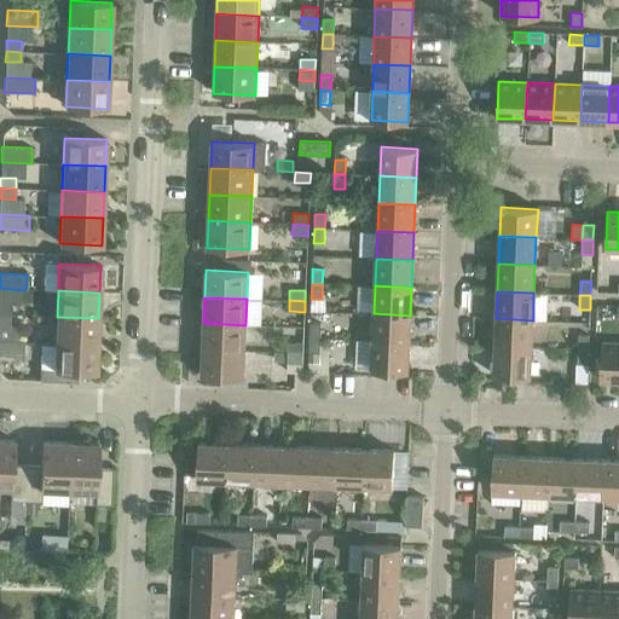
[(0,304),(0,314),(10,316),(11,305),(0,304)]
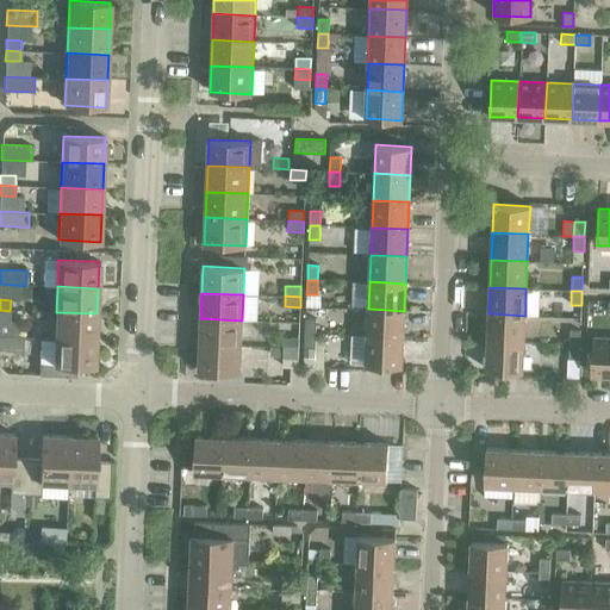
[(368,309),(367,336),(403,337),(404,311),(368,309)]
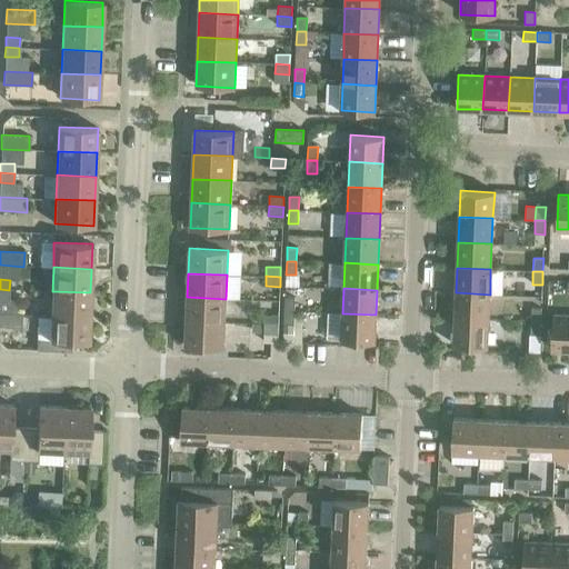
[(9,290),(0,289),(0,299),(9,300),(9,290)]
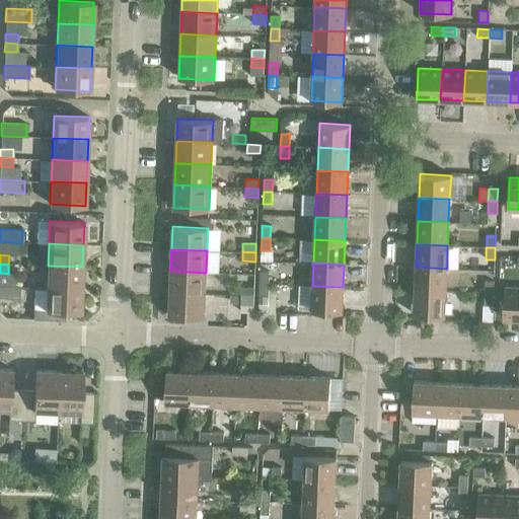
[(48,266),(47,288),(81,289),(82,267),(48,266)]
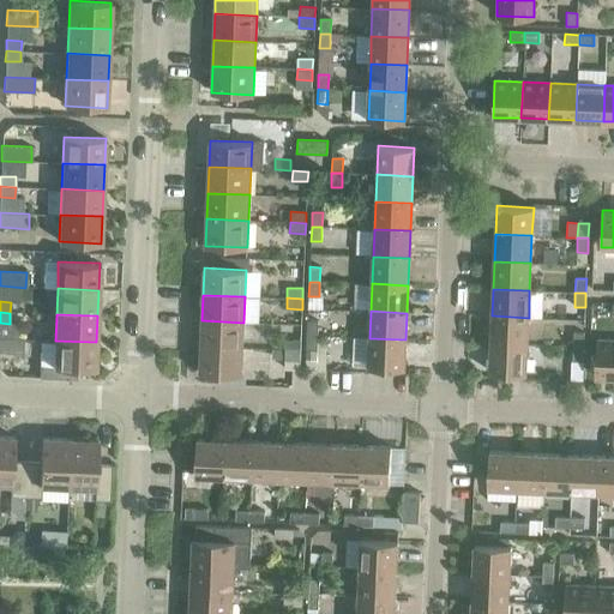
[(492,315),(491,343),(528,345),(529,318),(492,315)]
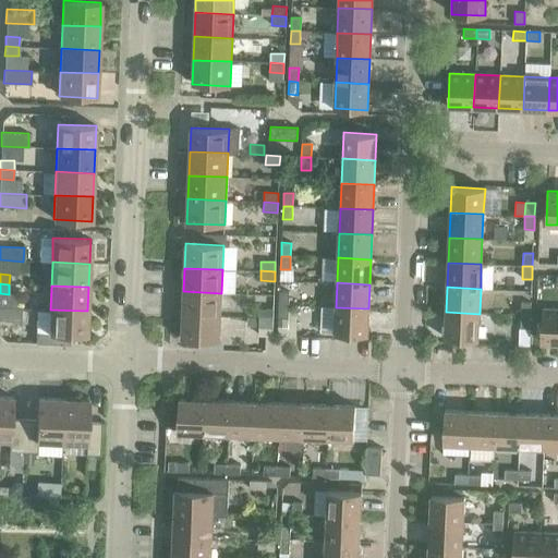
[(183,291),(182,315),(220,316),(221,293),(183,291)]
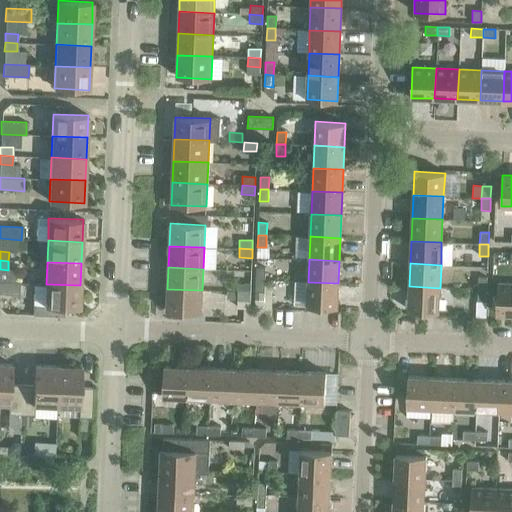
[(256,268),(256,280),(264,280),(265,268),(256,268)]
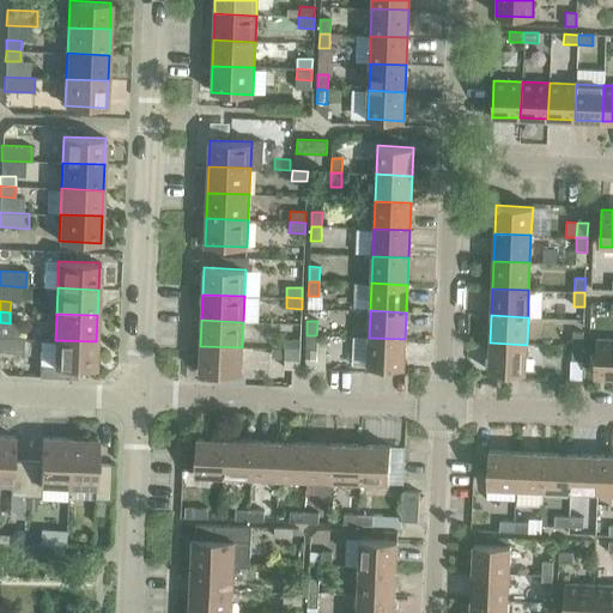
[(572,332),(571,346),(582,347),(583,332),(572,332)]
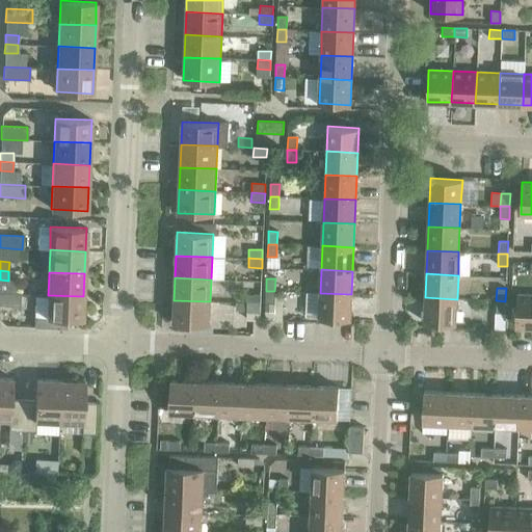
[(274,291),(266,291),(265,303),(274,303),(274,291)]
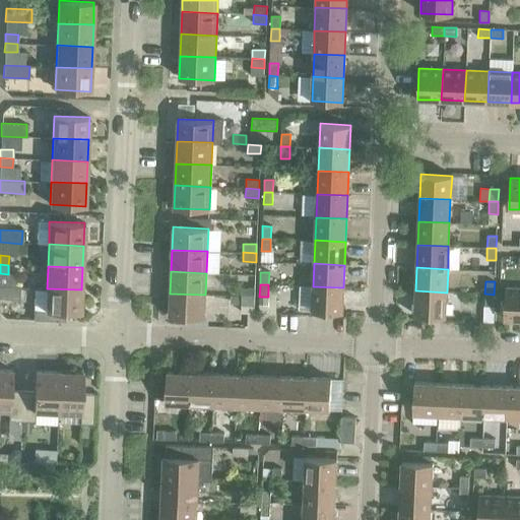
[(0,285),(0,299),(19,300),(20,287),(0,285)]
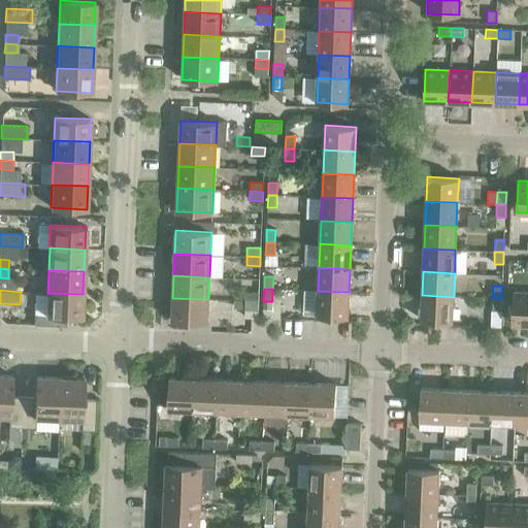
[(349,292),(318,291),(317,316),(348,317),(349,292)]
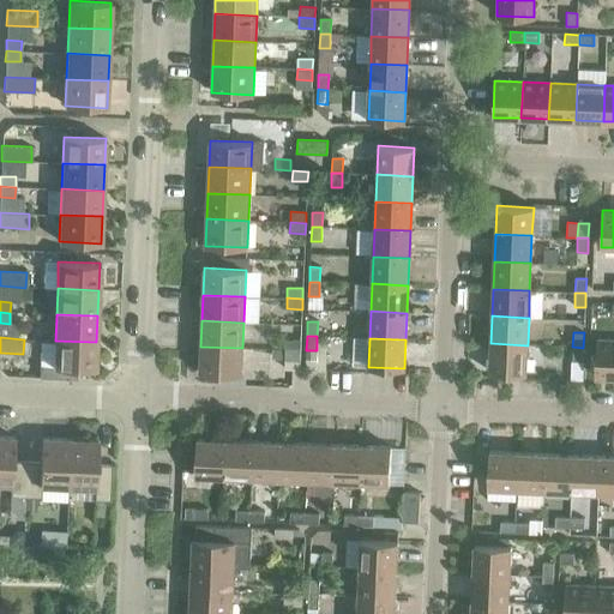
[(286,339),(284,350),(300,350),(300,339),(286,339)]
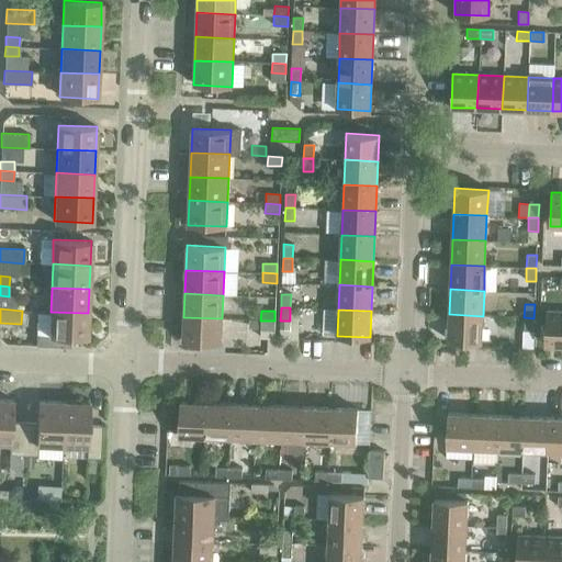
[(544,345),(561,345),(561,311),(546,311),(544,345)]
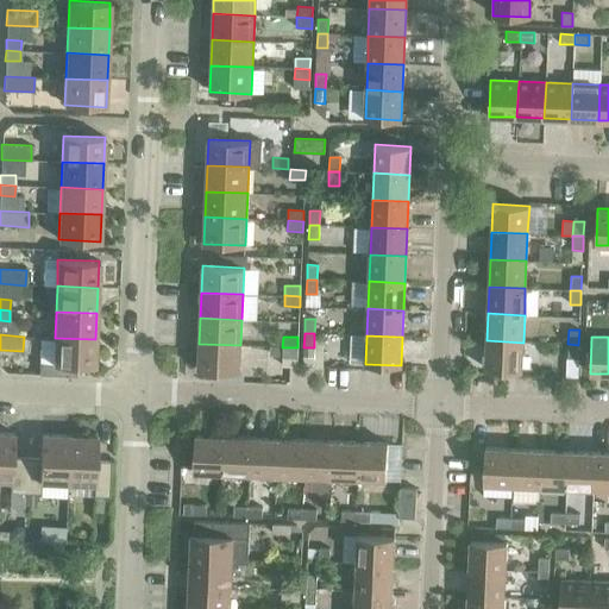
[(95,339),(55,338),(54,364),(94,365),(95,339)]
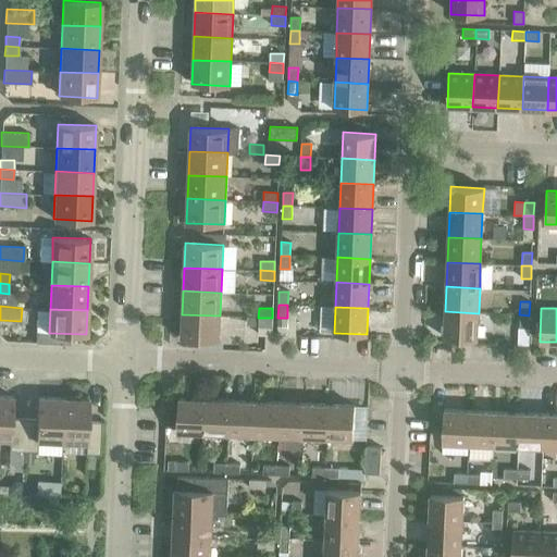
[(479,313),(445,311),(444,337),(478,338),(479,313)]
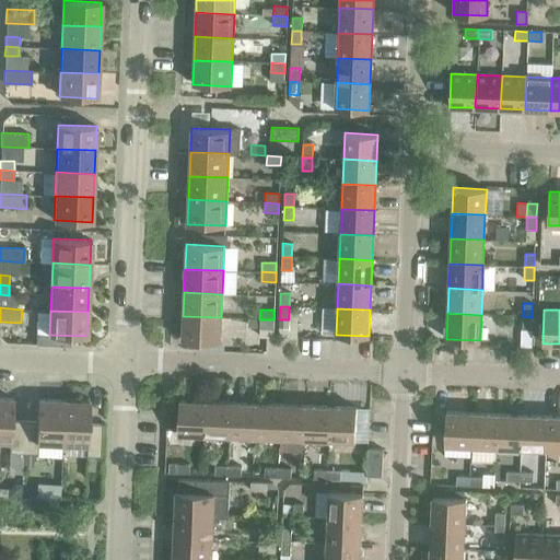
[(221,317),(183,316),(183,340),(220,342),(221,317)]
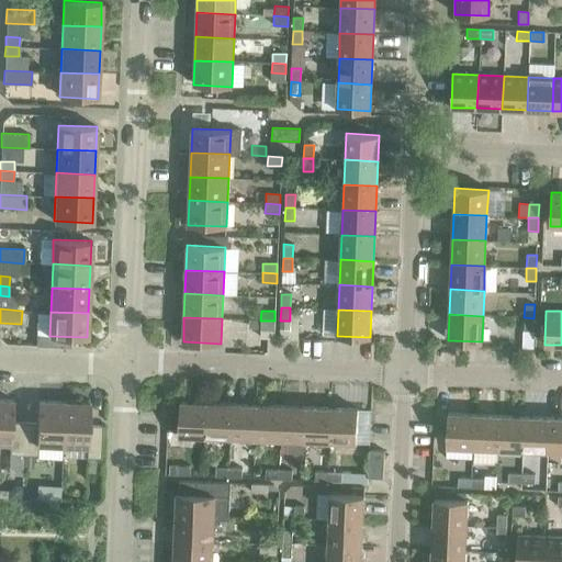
[(534,318),(524,317),(524,330),(534,332),(534,318)]
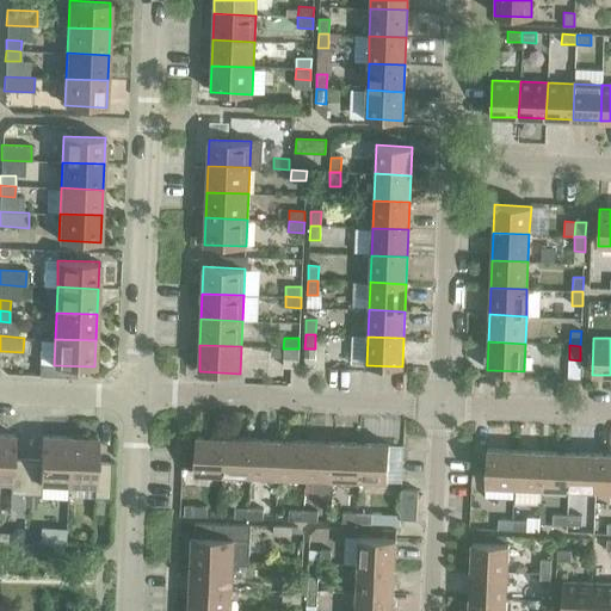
[(298,349),(283,349),(283,356),(283,359),(298,359),(298,349)]
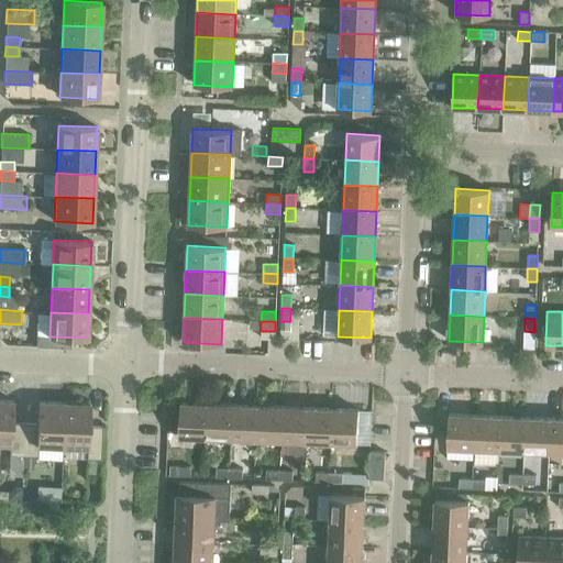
[(280,328),(279,339),(297,340),(298,340),(299,329),(290,329),(280,328)]
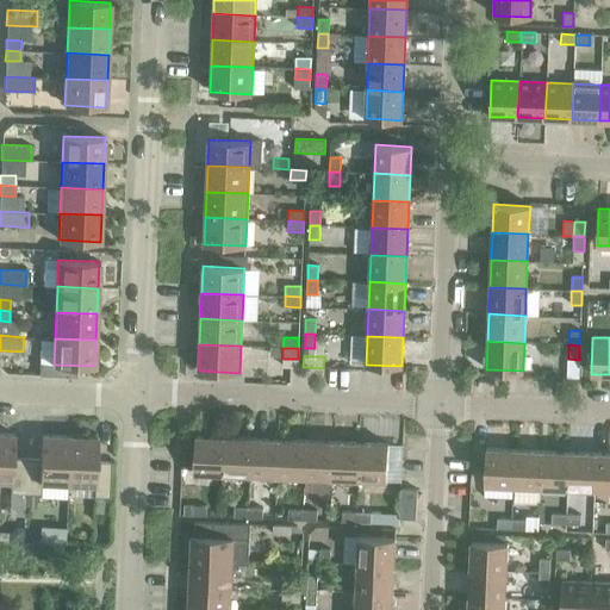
[(10,493),(25,493),(26,458),(13,458),(13,434),(0,433),(0,480),(11,481),(10,493)]
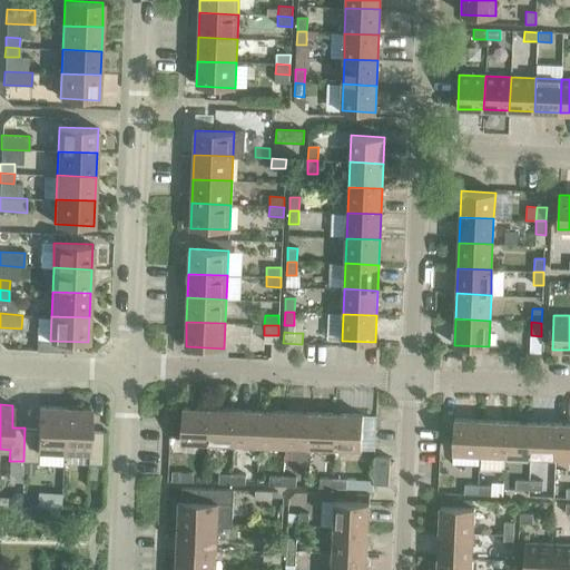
[(38,451),(62,452),(65,408),(39,406),(38,429),(25,428),(23,461),(38,462),(38,451)]
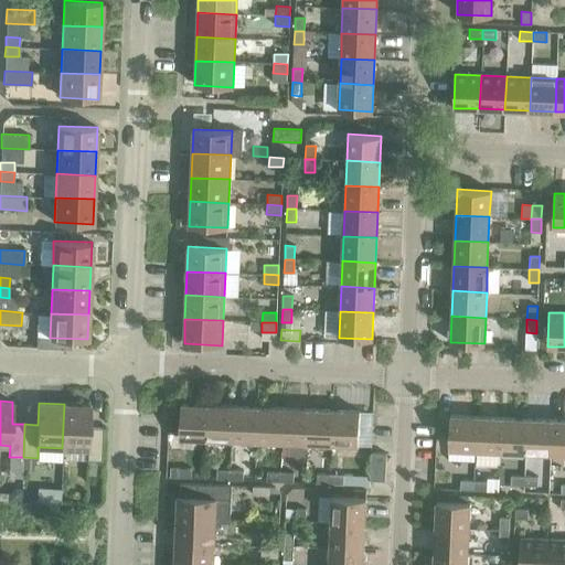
[(64,404),(62,448),(87,449),(86,460),(100,460),(102,427),(89,427),(89,405),(64,404)]
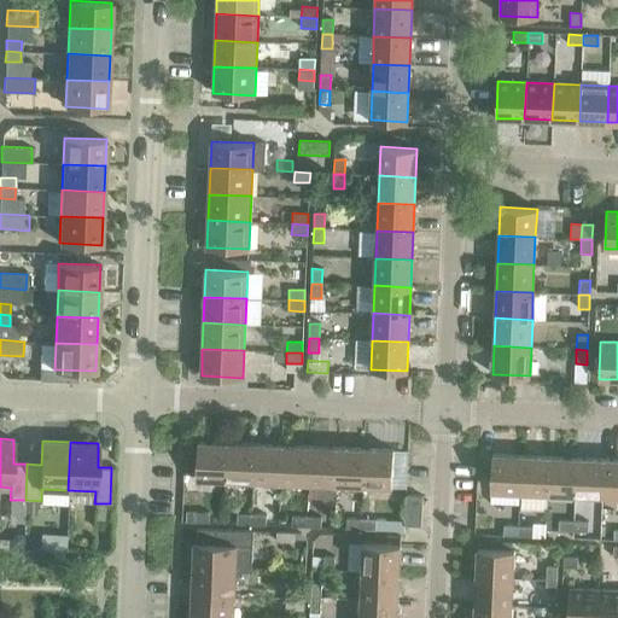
[(197,479),(225,481),(227,443),(198,442),(197,479)]
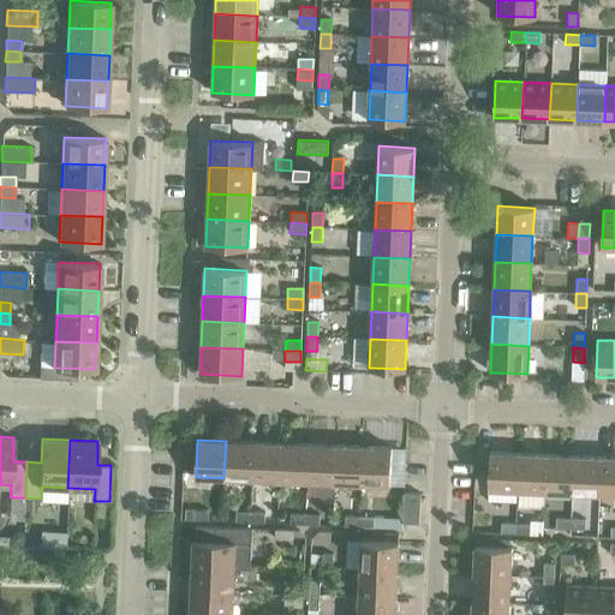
[(224,478),(251,479),(254,442),(226,441),(224,478)]
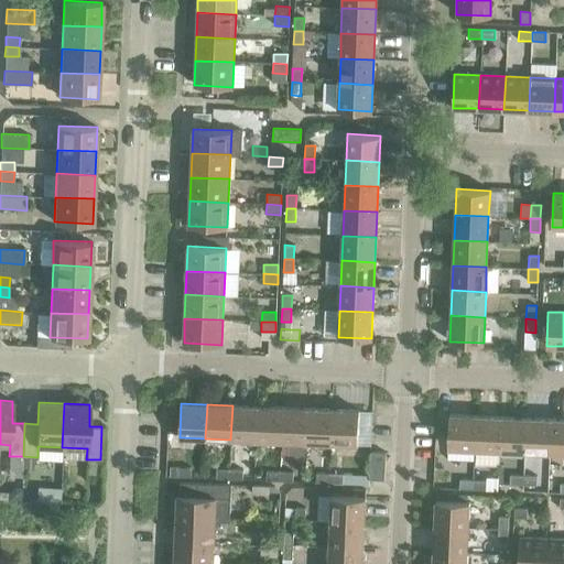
[(230,440),(256,440),(257,407),(232,405),(230,440)]
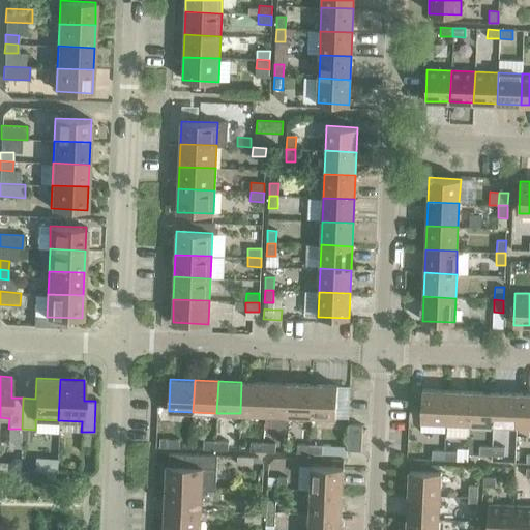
[(240,413),(264,414),(265,383),(241,382),(240,413)]
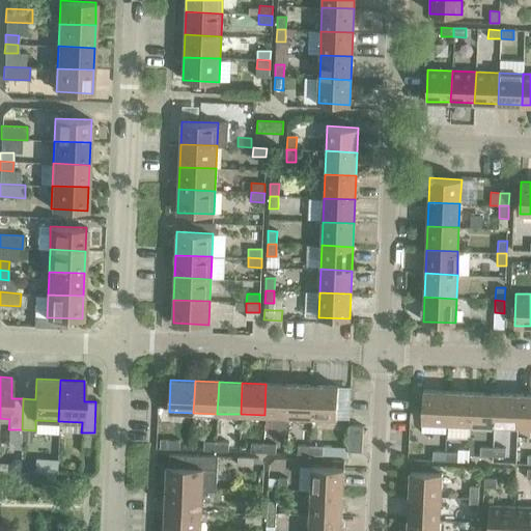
[(264,415),(288,416),(289,385),(266,384),(264,415)]
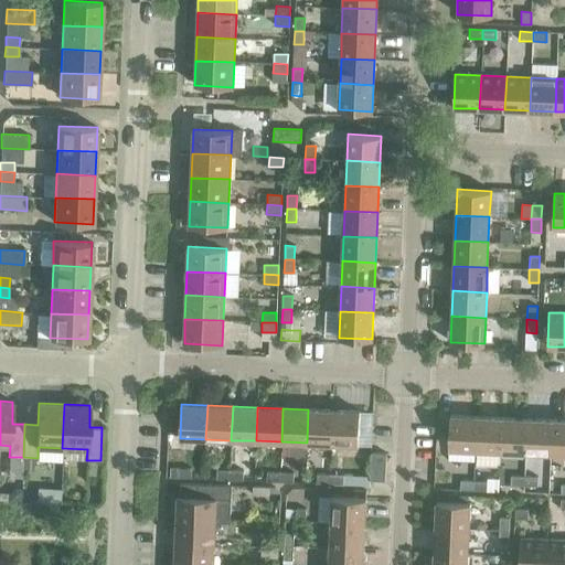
[(307,443),(331,444),(333,411),(308,409),(307,443)]
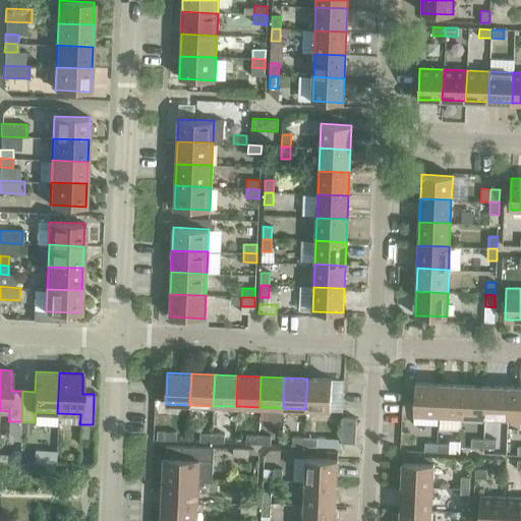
[(307,379),(305,409),(330,410),(332,380),(307,379)]
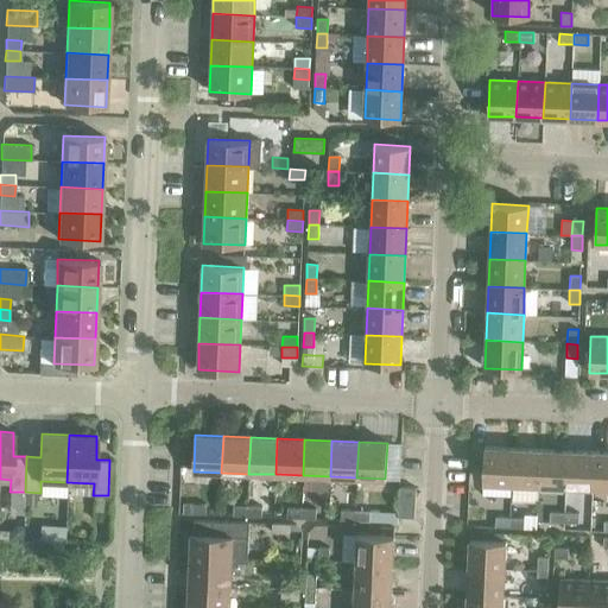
[(482,483),(511,485),(513,448),(485,447),(482,483)]
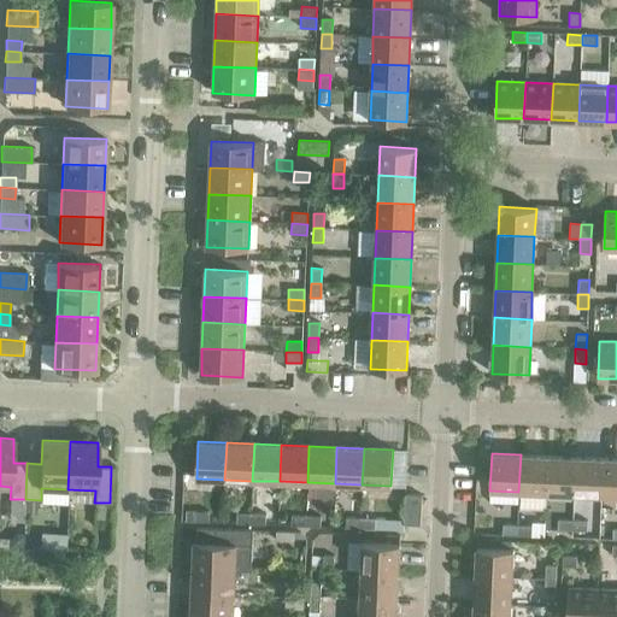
[(518,492),(546,493),(547,456),(521,454),(518,492)]
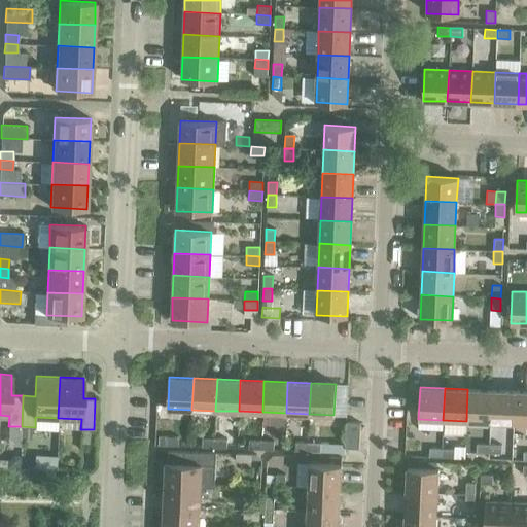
[(466,421),(490,422),(491,390),(467,389),(466,421)]
